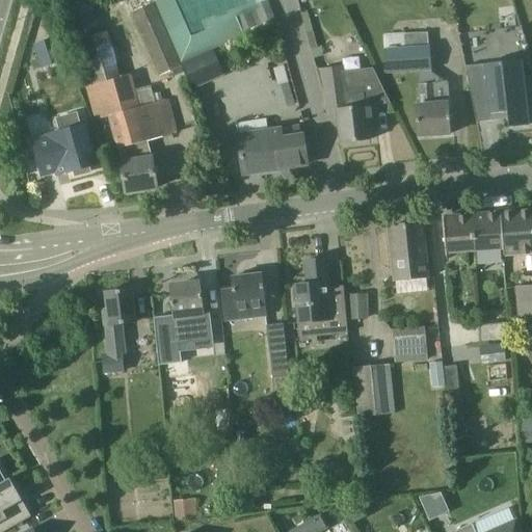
[(149,141),(178,133),(169,100),(156,104),(152,89),(136,94),(131,75),(121,78),(108,32),(100,34),(89,0),(63,0),(99,120),(112,116),(121,148),(124,162),(122,162),(127,193),(159,188),(154,157),(153,157),(149,141)]
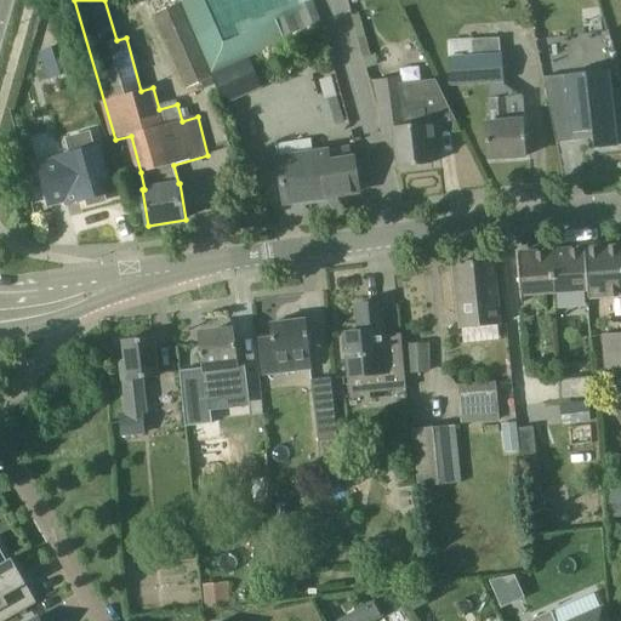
[(193,0),(181,5),(221,97),(223,104),(262,87),(249,58),(285,43),(283,38),(320,22),(312,1),(274,17),(223,39),(206,0),(193,0)]
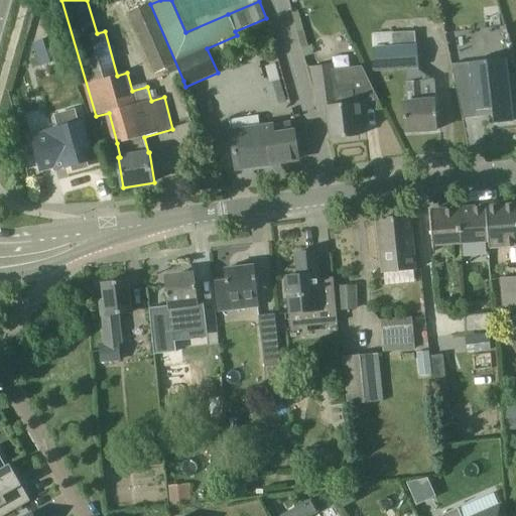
[(175,84),(183,81),(150,4),(131,13),(156,73),(168,68),(175,84)]
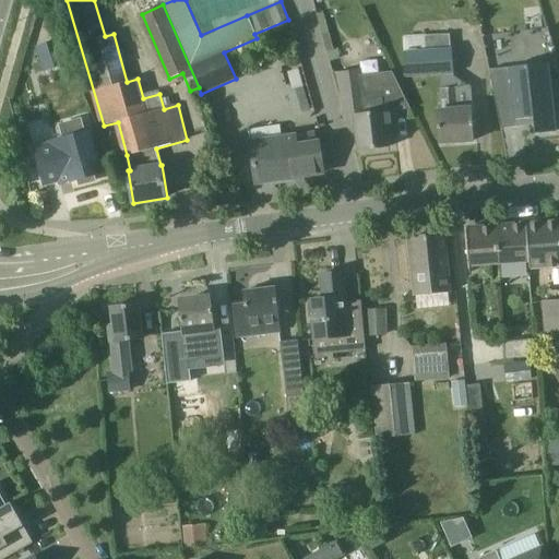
[(527,33),(531,51),(549,48),(546,31),(527,33)]
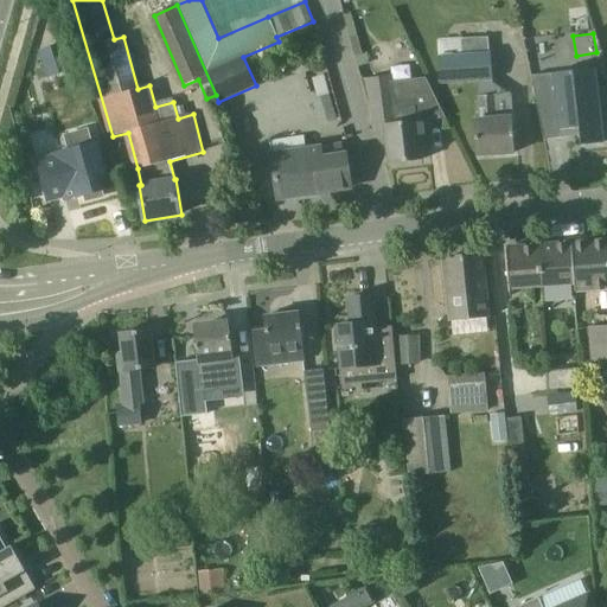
[(489,37),(439,42),(442,83),(492,80),(489,37)]
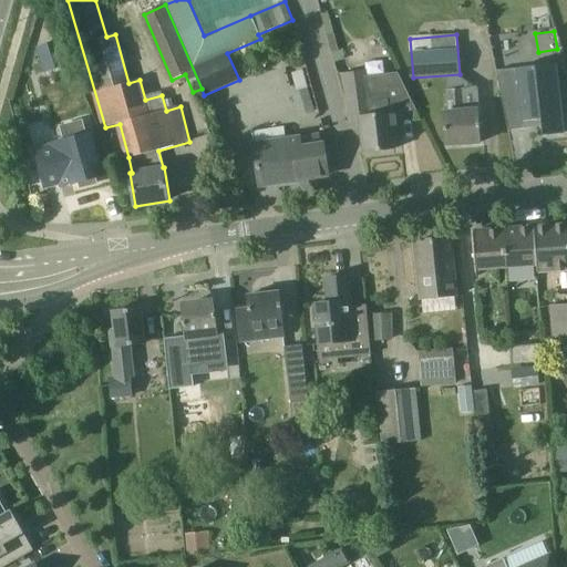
[(59,41),(39,48),(48,72),(68,65),(59,41)]
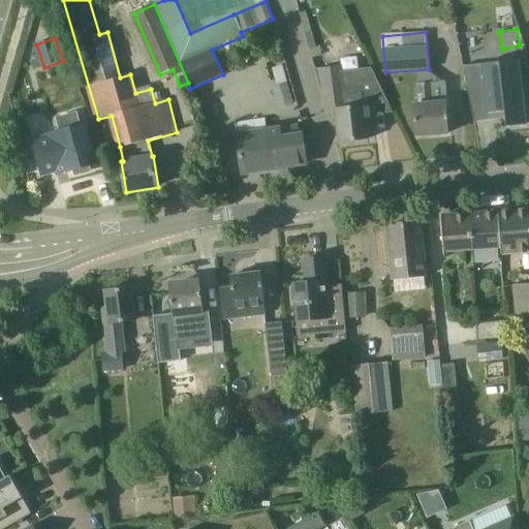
[(511,61),(465,66),(475,122),(506,118),(507,127),(526,125),(521,74),(514,75),(511,61)]
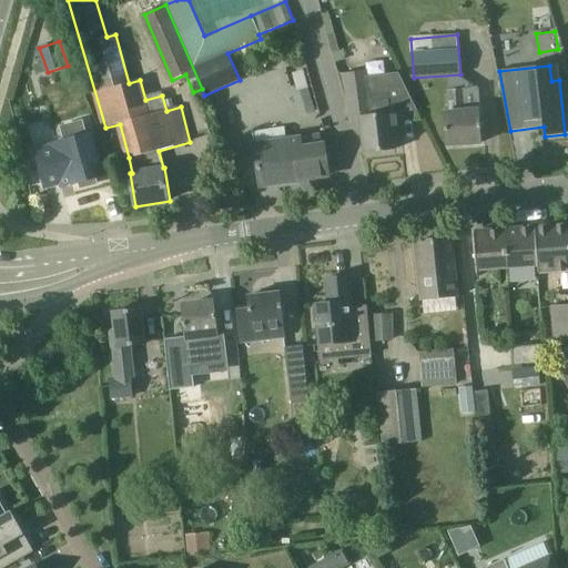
[(345,73),(351,118),(362,117),(366,153),(396,150),(394,130),(397,129),(396,112),(417,109),(399,72),(367,75),(366,71),(345,73)]
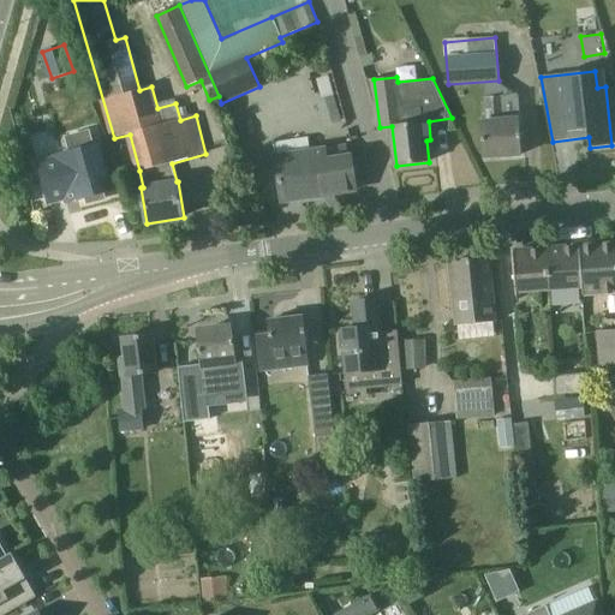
[(523,155),(520,119),(518,95),(487,97),(488,121),(482,121),(484,157),(523,155)]
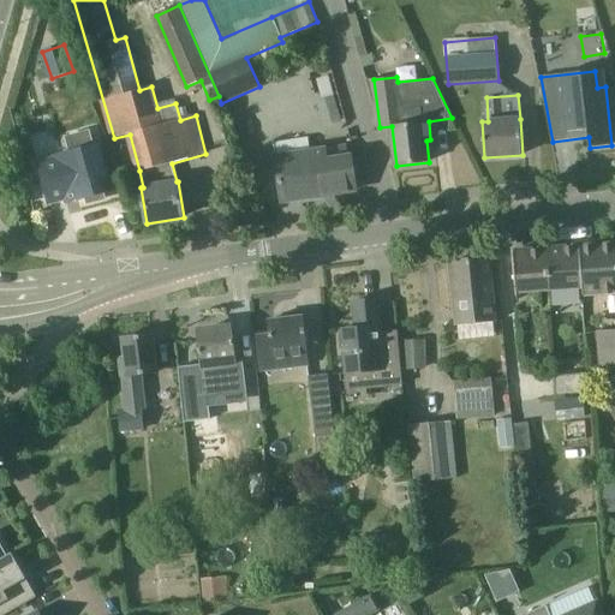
[(323,127),(341,121),(334,96),(316,102),(323,127)]
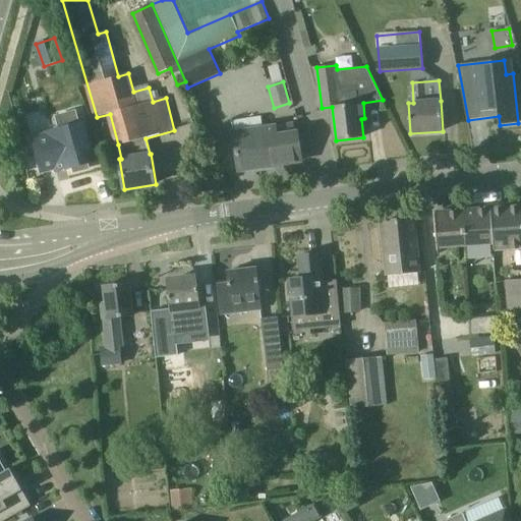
[(79,124),(76,111),(57,116),(61,129),(47,132),(48,134),(33,138),(42,172),(66,165),(67,169),(73,168),(74,173),(90,169),(89,164),(95,162),(83,122),(79,124)]
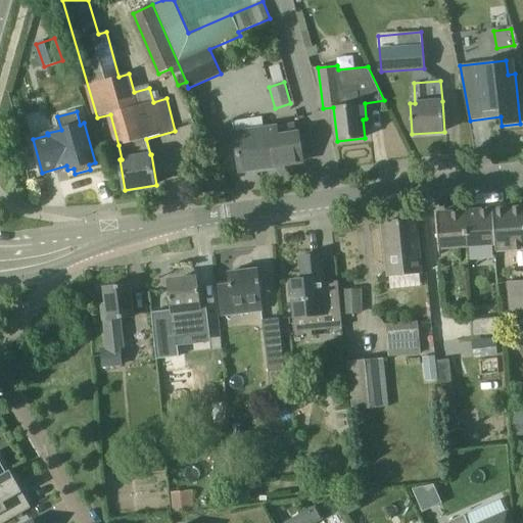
[(298,134),(278,137),(277,128),(235,134),(240,165),(281,159),(281,165),(303,161),(298,134)]
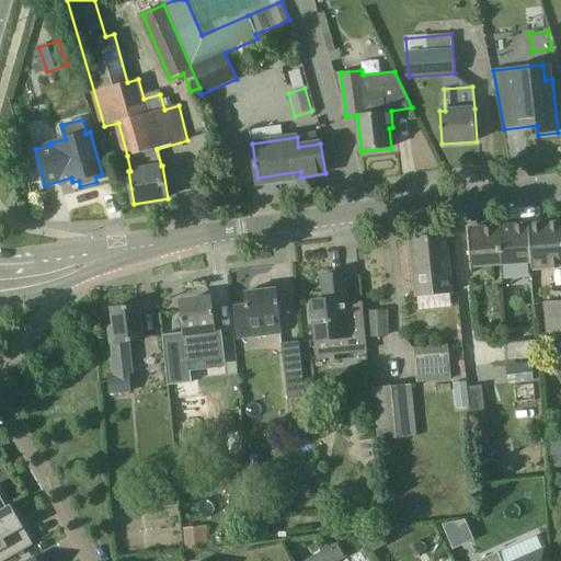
[(560,222),(529,225),(531,262),(533,268),(560,266),(560,300),(546,301),(549,334),(560,333),(560,222)]
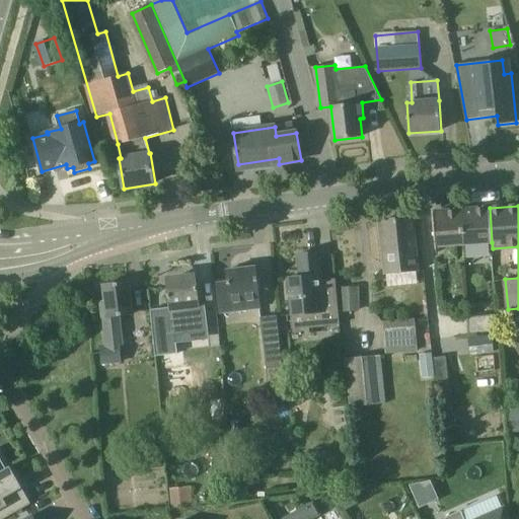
[(460,211),(463,245),(492,242),(490,208),(460,211)]
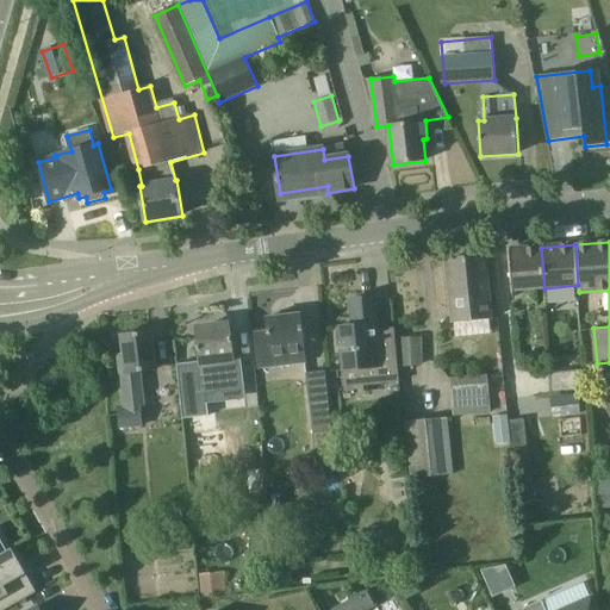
[(514,291),(545,288),(541,248),(510,250),(514,291)]
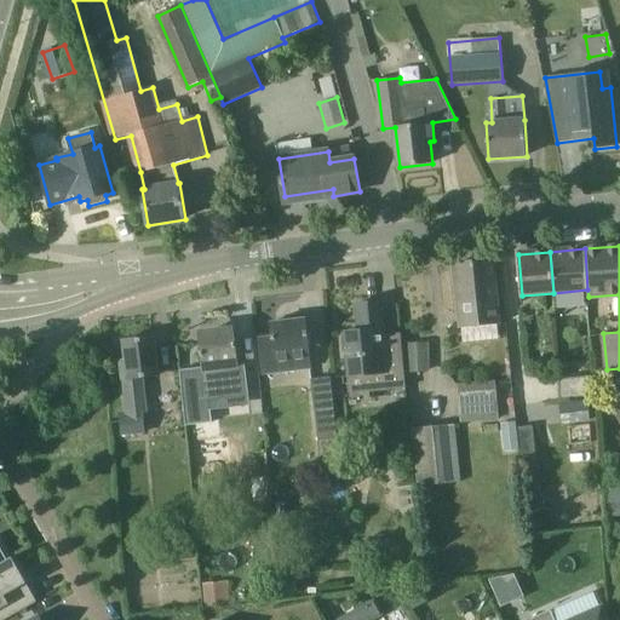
[(492,260),(455,264),(464,343),(499,339),(492,260)]
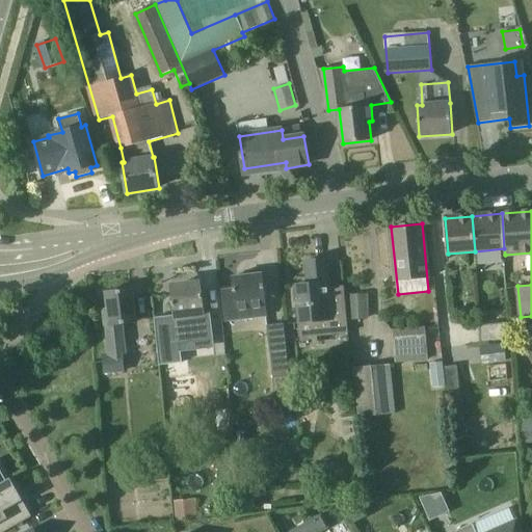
[(344,287),(330,288),(327,260),(306,262),(308,285),(296,286),(300,338),(348,334),(344,287)]
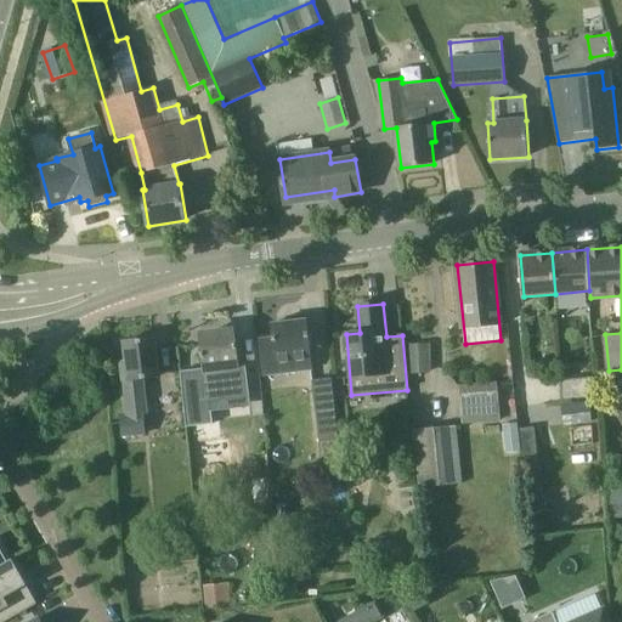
[(265,374),(266,374),(312,368),(307,321),(301,322),(301,316),(294,317),(287,317),(287,323),(272,324),(273,339),(261,340),(265,374)]
